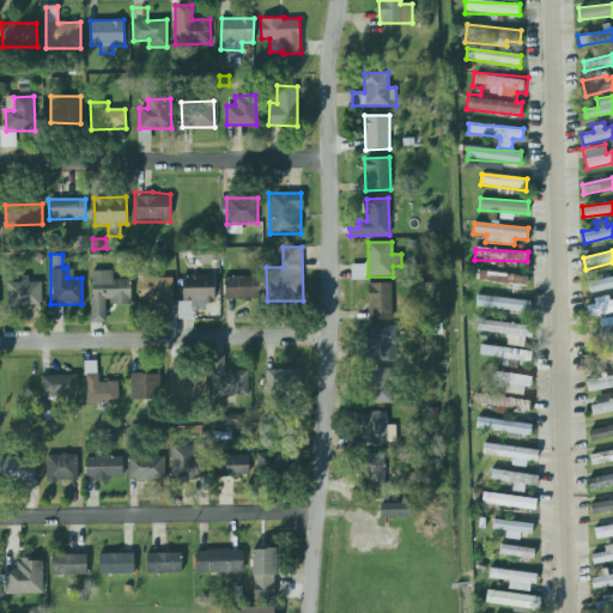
[(351,280),(366,280),(366,265),(351,265),(351,280)]
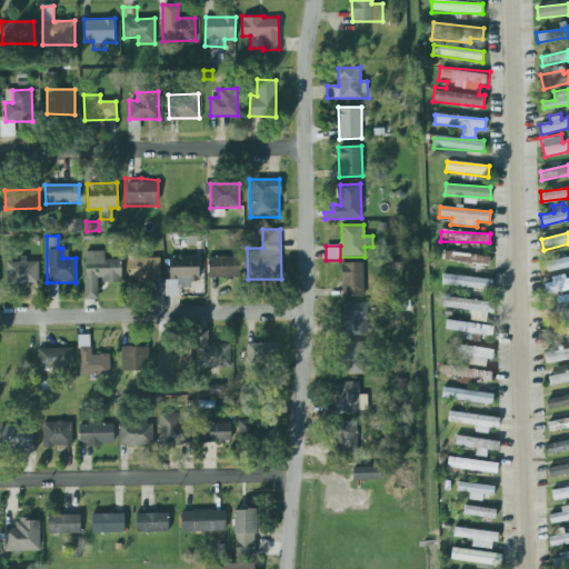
[(82,249),(105,249),(106,257),(121,257),(121,280),(97,285),(97,299),(80,300),(79,276),(83,273),(82,249)]
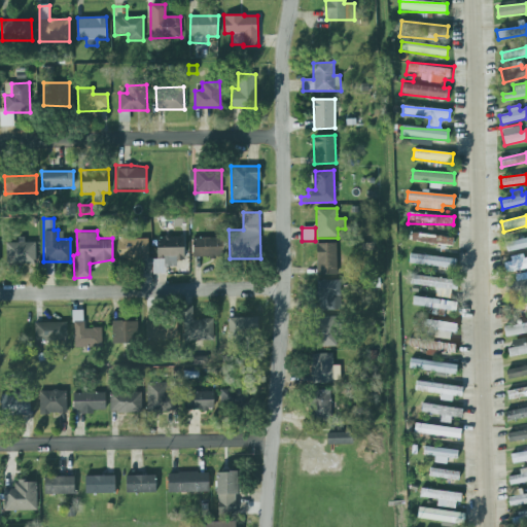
[(116,234),(116,256),(142,256),(143,258),(148,258),(148,234),(116,234)]
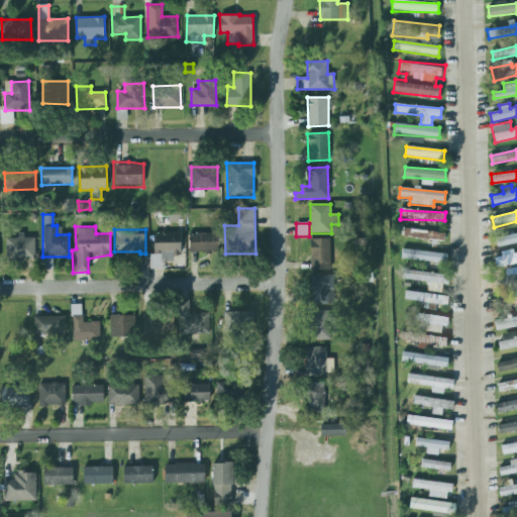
[(444,240),(444,232),(404,230),(403,238),(444,240)]
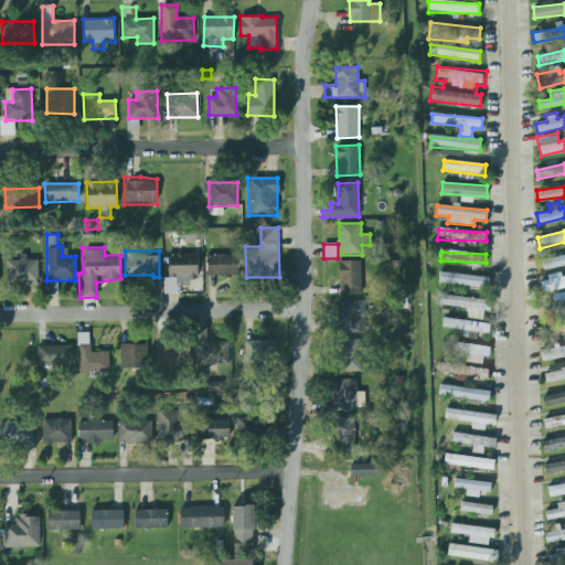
[(7,262),(7,281),(36,281),(35,262),(24,262),(24,254),(22,253),(19,255),(19,262),(7,262)]
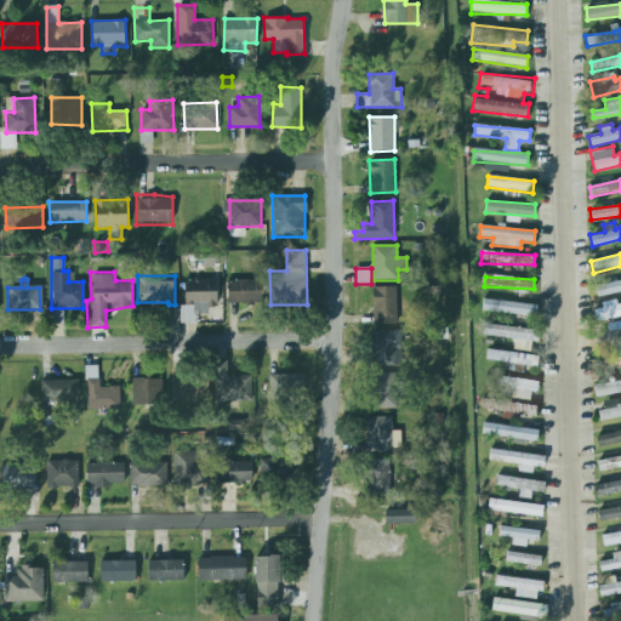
[(263,280),(227,280),(227,305),(263,303),(263,280)]
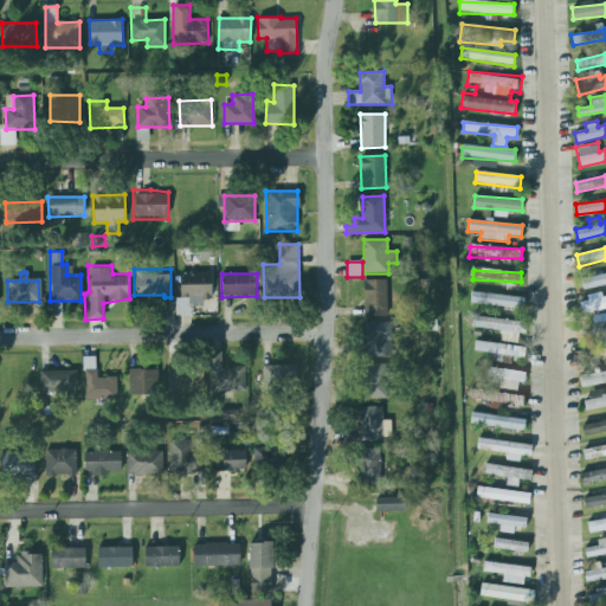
[(605,274),(581,277),(582,289),(605,285),(605,274)]
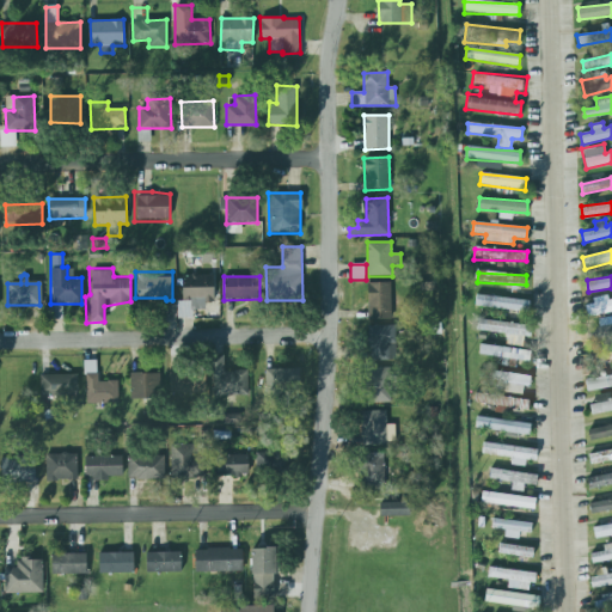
[(368,281),(391,281),(391,318),(368,318),(368,281)]
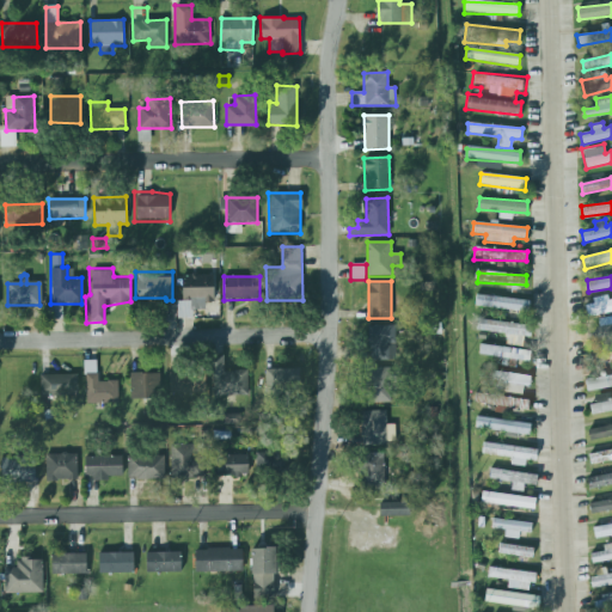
[(475,306),(528,313),(530,301),(476,294),(475,306)]
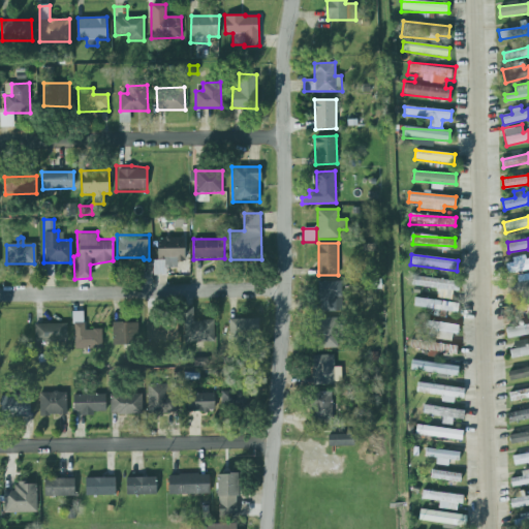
[(452,300),(453,291),(459,291),(460,281),(412,277),(411,286),(437,288),(436,299),(452,300)]
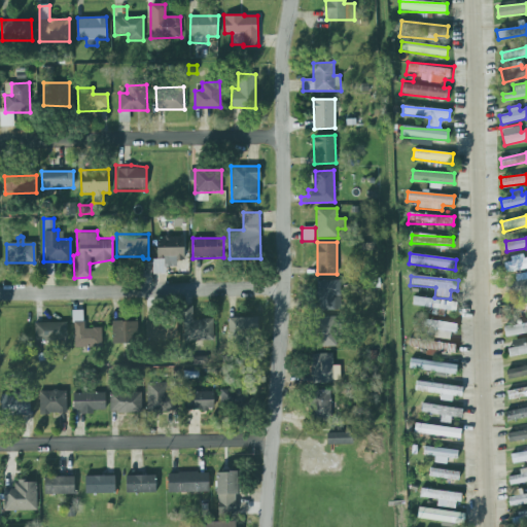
[(526,291),(526,279),(505,280),(506,292),(526,291)]
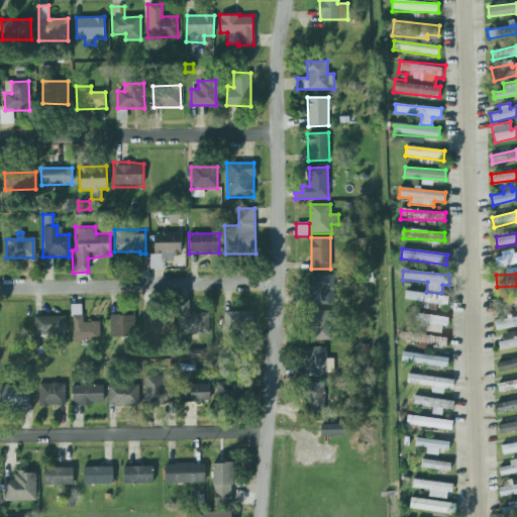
[(333,276),(312,276),(312,305),(334,304),(333,276)]
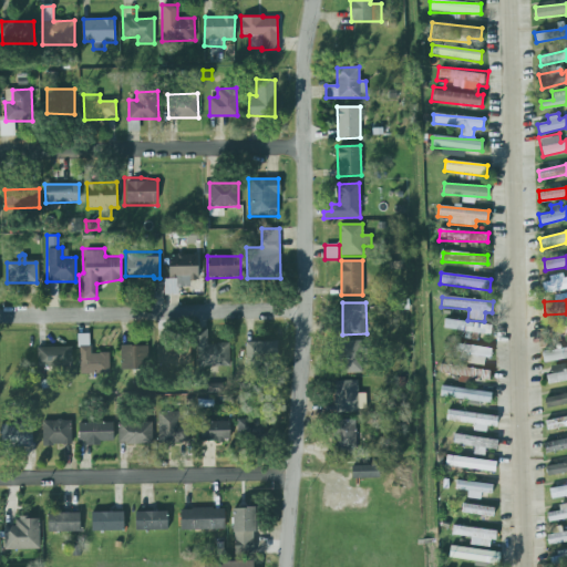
[(491,326),(445,319),(443,329),(490,336),(491,326)]
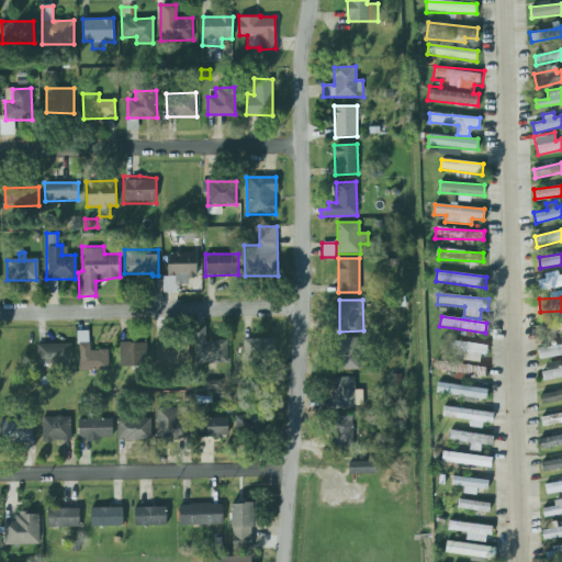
[(561,324),(561,323),(561,316),(546,318),(547,326),(561,324)]
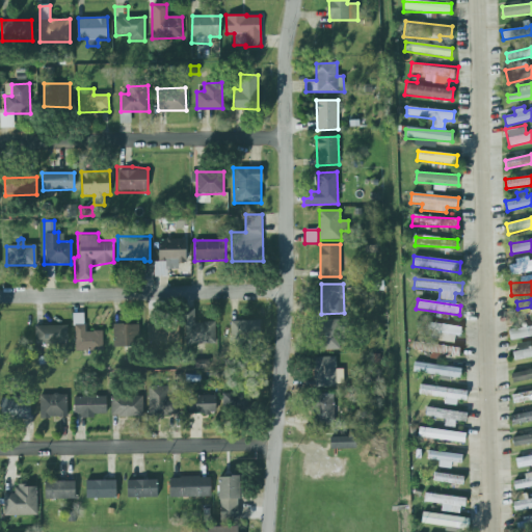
[(195,308),(195,323),(205,323),(205,321),(215,321),(216,344),(186,344),(185,325),(182,325),(181,309),(195,308)]
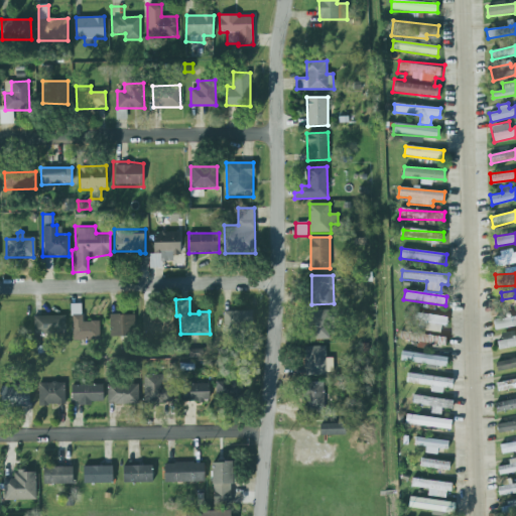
[(82,303),(71,304),(72,341),(100,340),(99,321),(82,321),(82,303)]
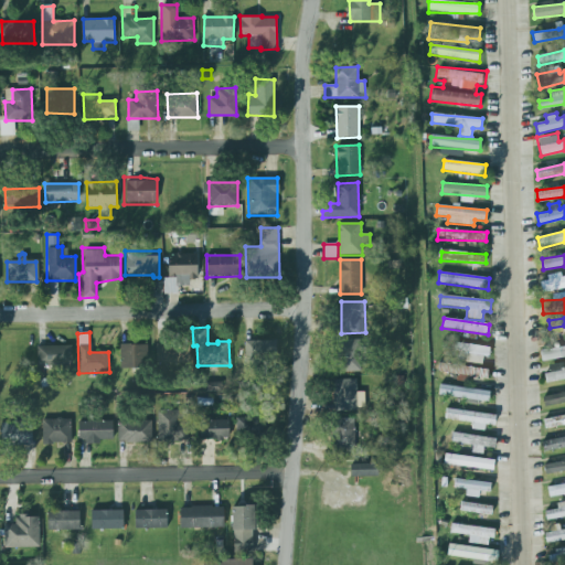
[(361,372),(360,340),(339,340),(339,372),(361,372)]
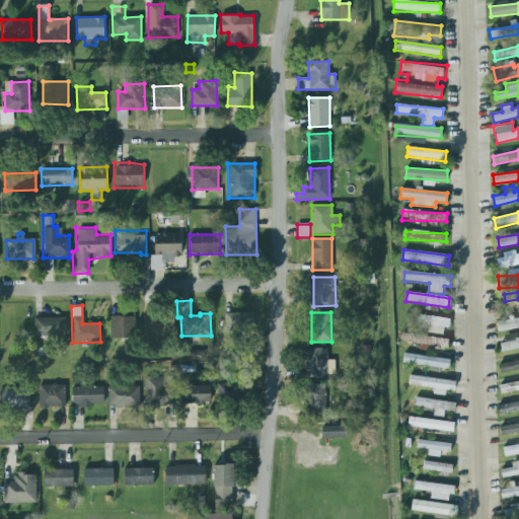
[(224,313),(225,335),(254,335),(253,313),(224,313)]
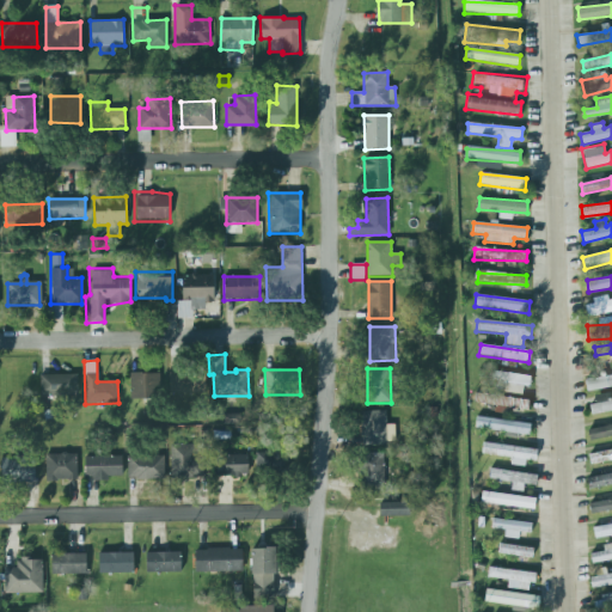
[(169,372),(169,395),(206,393),(204,371),(169,372)]
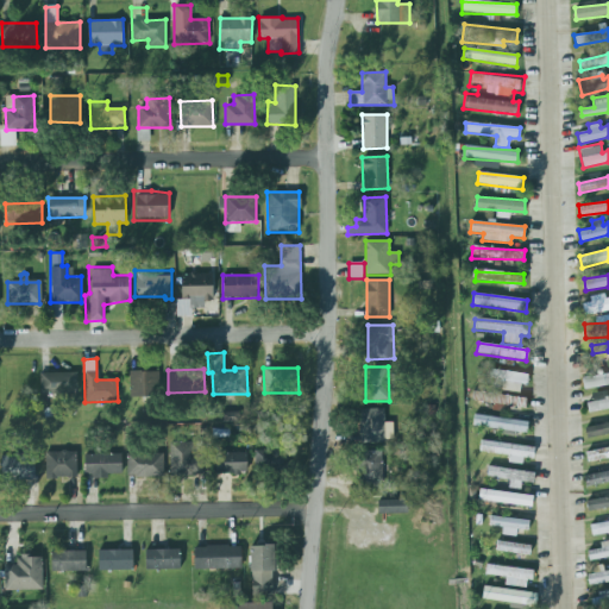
[(130,371),(158,370),(159,395),(131,396),(130,371)]
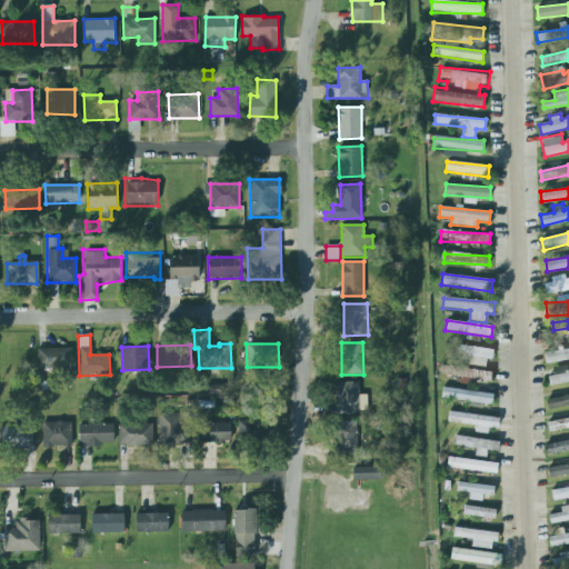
[(489,366),(490,349),(459,346),(458,363),(489,366)]
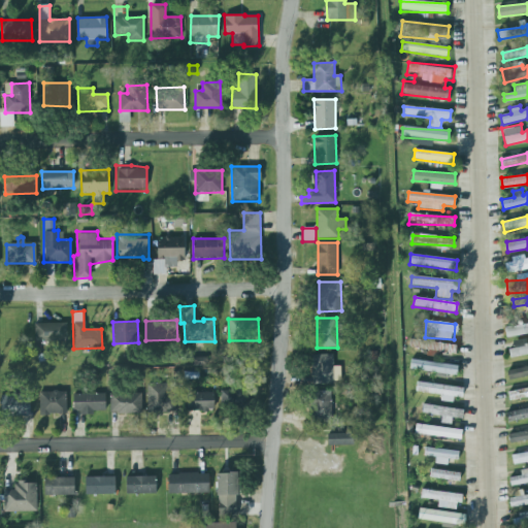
[(34,323),(67,322),(67,340),(35,341),(34,323)]
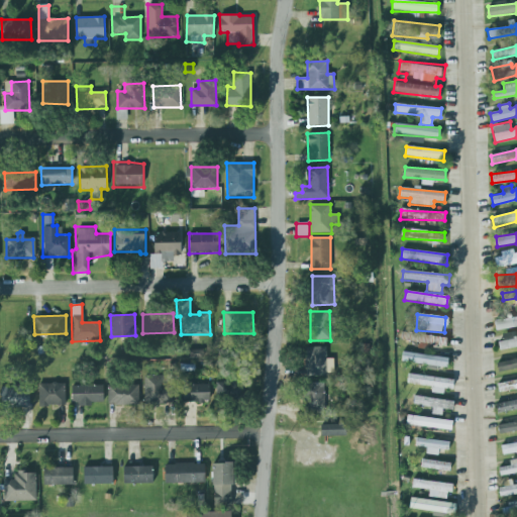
[(496,329),(516,326),(516,317),(494,320),(496,329)]
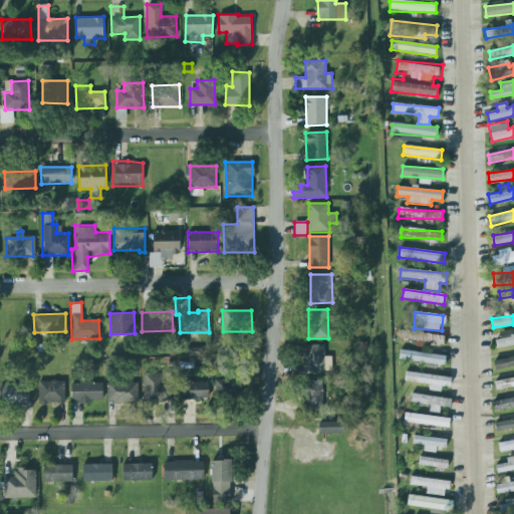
[(427,343),(444,344),(445,335),(400,331),(399,339),(416,340),(415,346),(427,347),(427,343)]
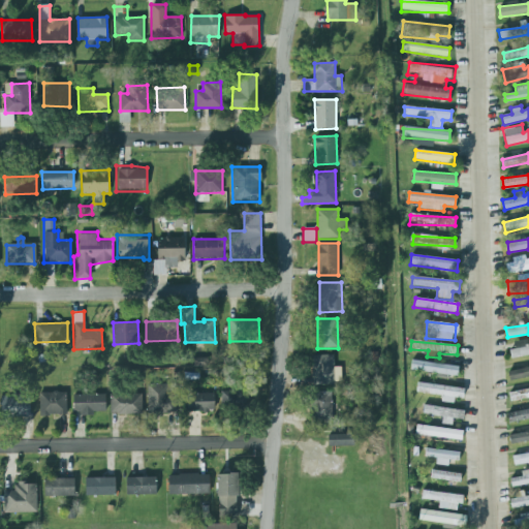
[(509,348),(528,344),(528,354),(511,359),(509,348)]
